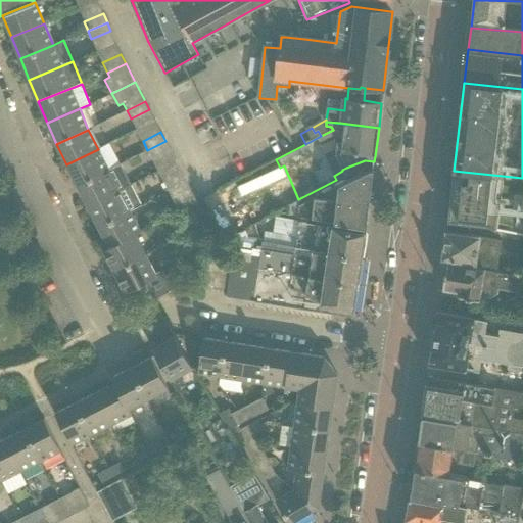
[(165,141),(147,150),(151,158),(170,149),(165,141)]
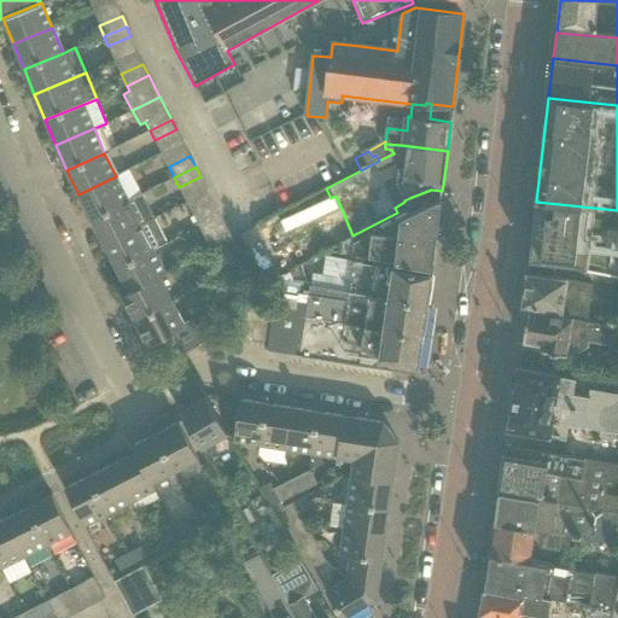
[(79,194),(91,220),(128,200),(116,176),(79,194)]
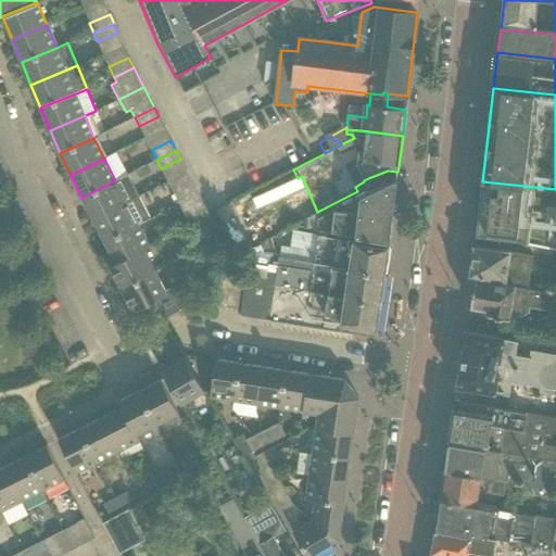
[(187,172),(167,181),(179,203),(199,193),(187,172)]
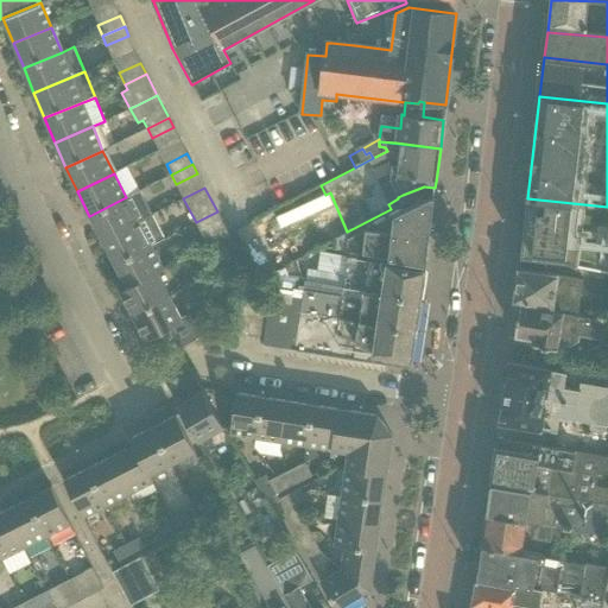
[(126,197),(89,216),(102,240),(139,221),(152,214),(139,190),(126,197)]
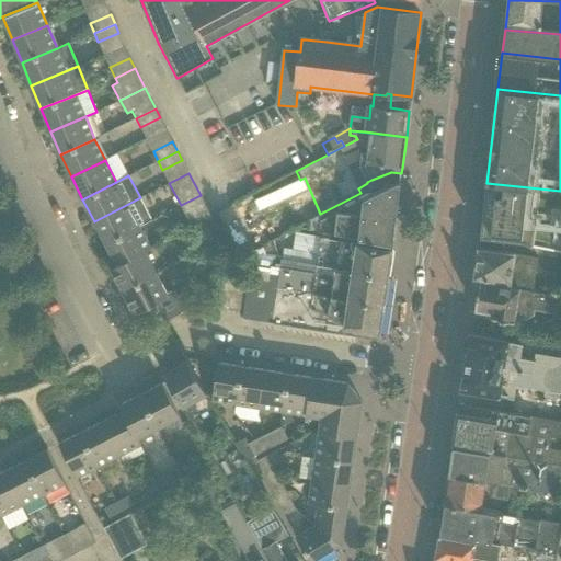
[(362,198),(359,216),(396,219),(400,183),(398,183),(362,198)]
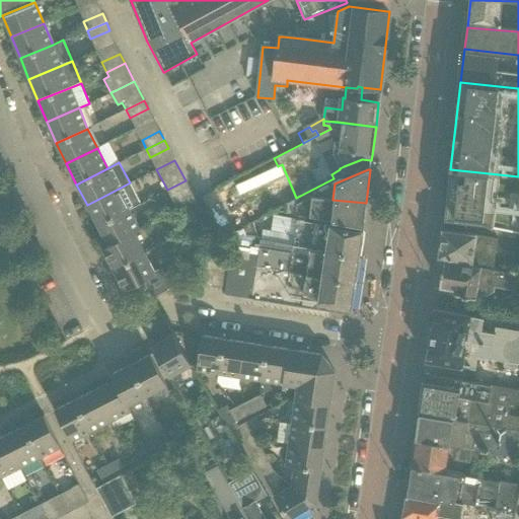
[(518,176),(450,169),(444,218),(487,223),(494,228),(518,232),(518,176)]
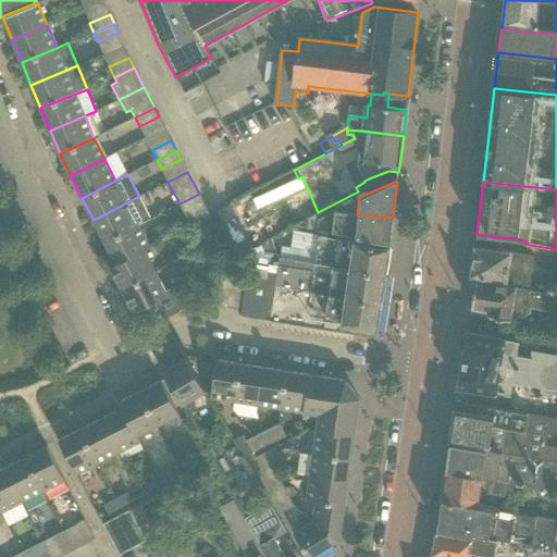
[(199,194),(180,203),(184,212),(203,202),(199,194)]
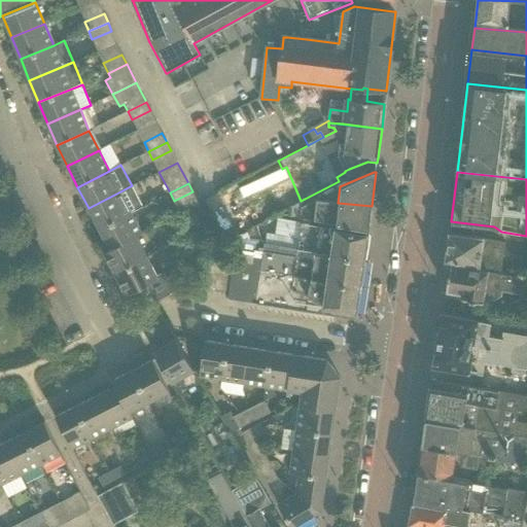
[(89,208),(99,229),(131,212),(142,207),(132,185),(120,191),(89,208)]
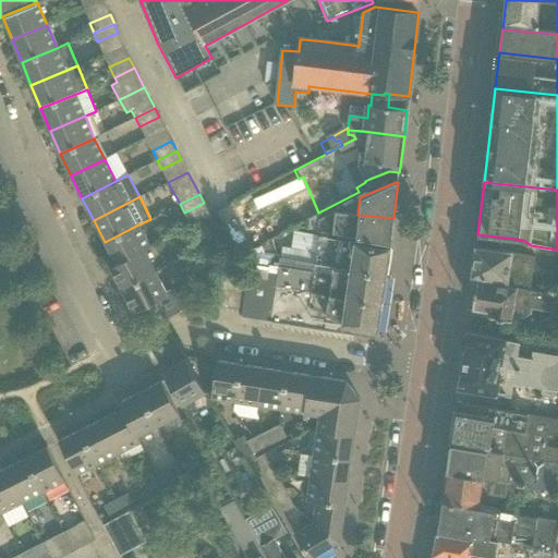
[(230,205),(218,211),(226,227),(239,220),(230,205)]
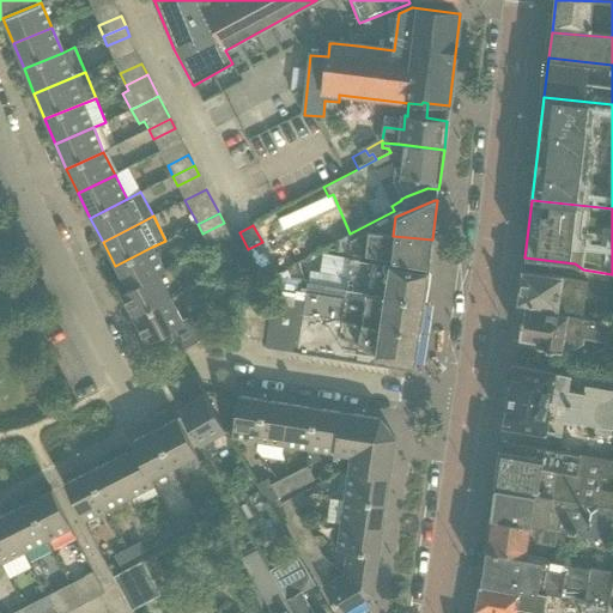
[(350,241),(349,254),(366,256),(365,258),(390,261),(405,263),(429,266),(432,240),(393,236),(393,237),(369,234),(369,232),(350,241)]
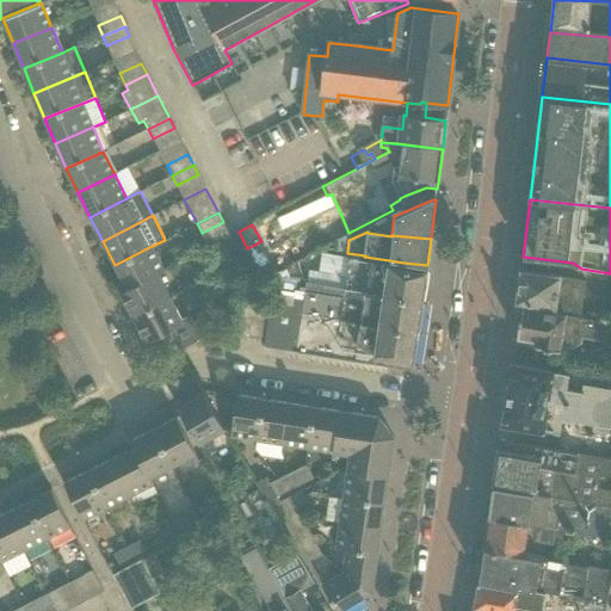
[(121,291),(121,292),(158,273),(165,271),(152,246),(115,265),(127,289),(121,291)]
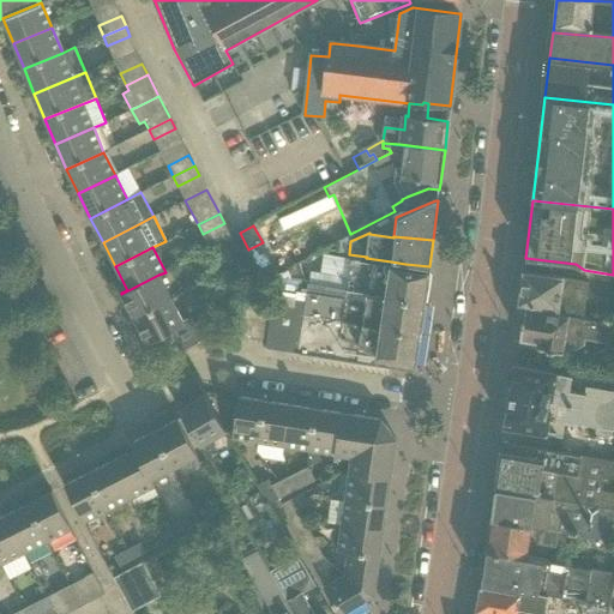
[(311,272),(309,286),(345,292),(425,304),(428,271),(405,268),(350,260),(323,257),(320,275),(311,272)]
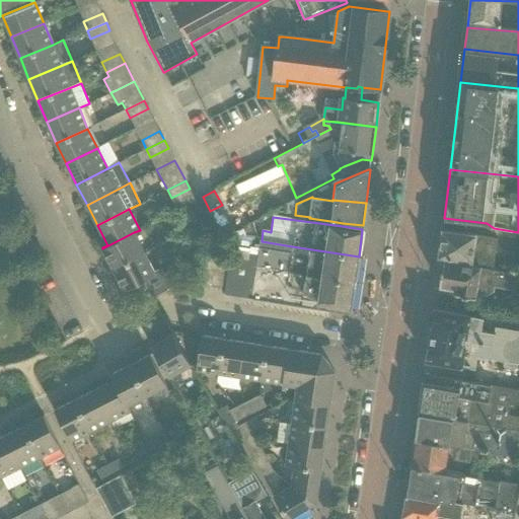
[(443,230),(439,255),(445,256),(472,262),(494,265),(496,252),(498,238),(476,235),(476,234),(443,230)]
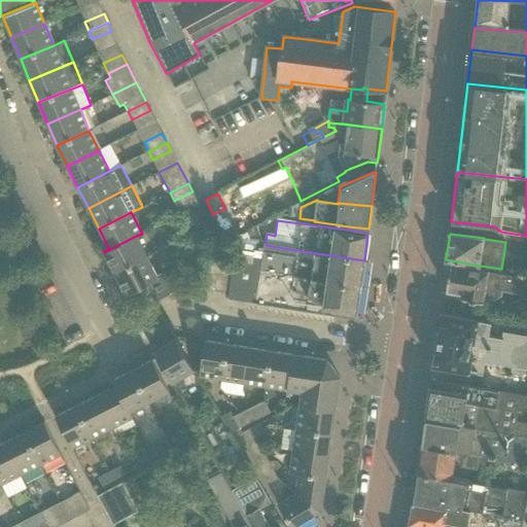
[(104,252),(115,273),(147,256),(136,236),(104,252)]
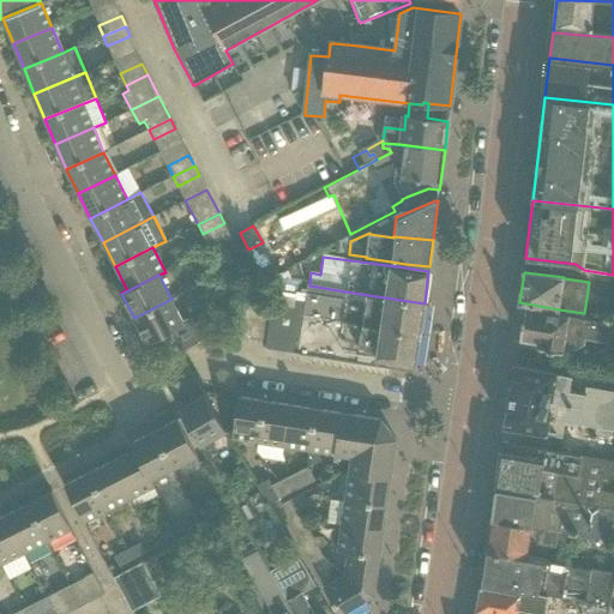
[(345,292),(306,286),(302,315),(420,333),(425,304),(345,292)]
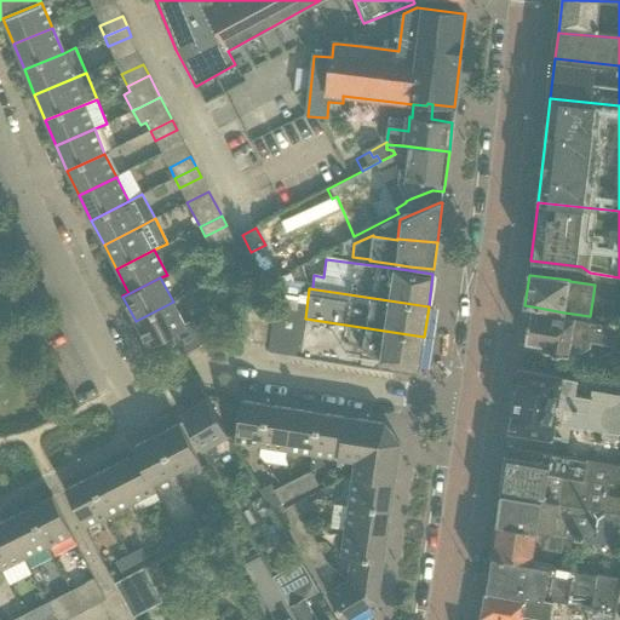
[(171,334),(182,356),(204,345),(193,323),(185,327),(173,302),(136,321),(148,346),(171,334)]
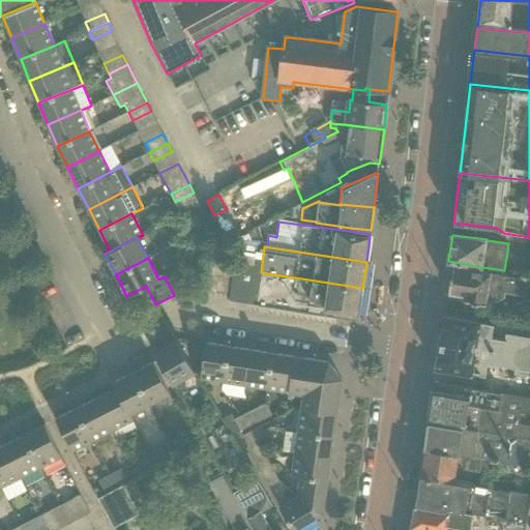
[(204,290),(216,292),(222,262),(208,260),(204,290)]
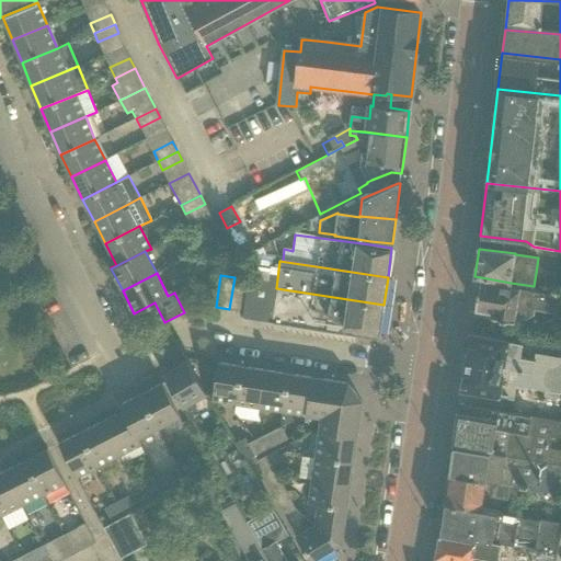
[(235,277),(229,309),(243,311),(248,279),(235,277)]
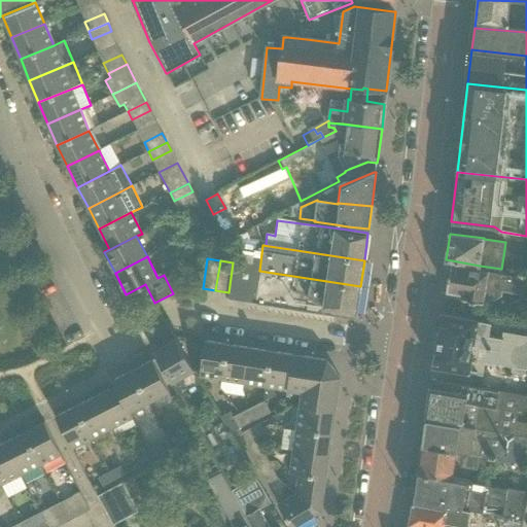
[(526,278),(451,265),(446,295),(483,303),(484,297),(493,300),(500,294),(500,291),(526,296),(526,278)]
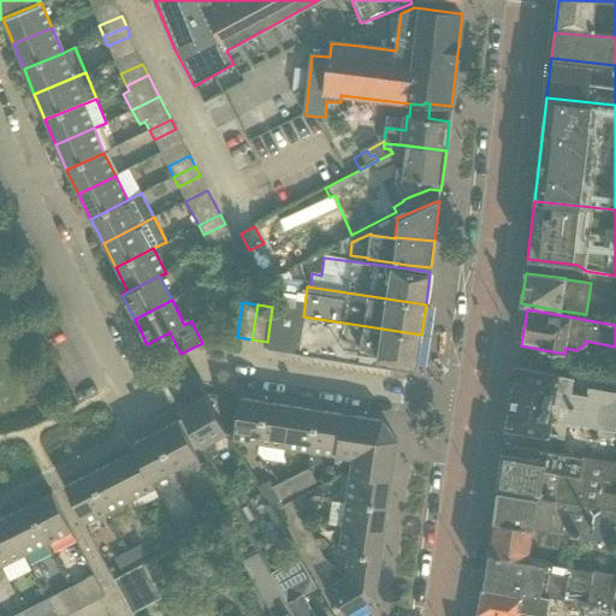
[(421,335),(303,317),(297,354),(416,373),(421,335)]
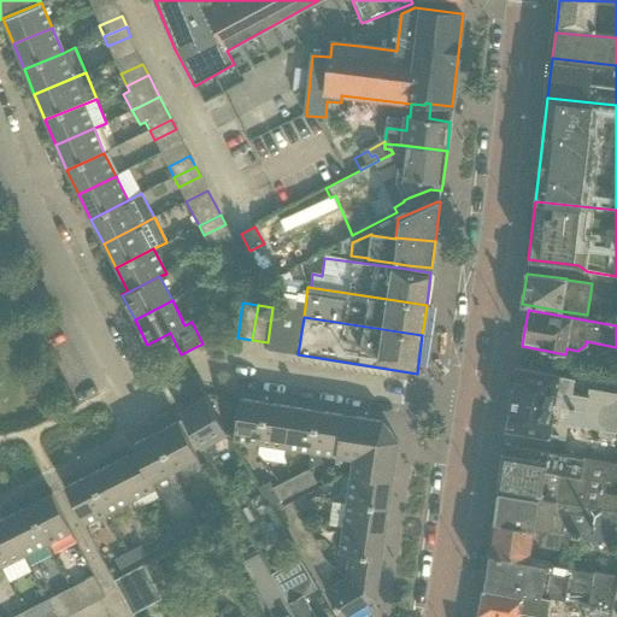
[(515,385),(512,395),(616,413),(616,392),(589,388),(588,394),(573,392),(575,377),(518,366),(517,369),(515,369),(512,385),(515,385)]
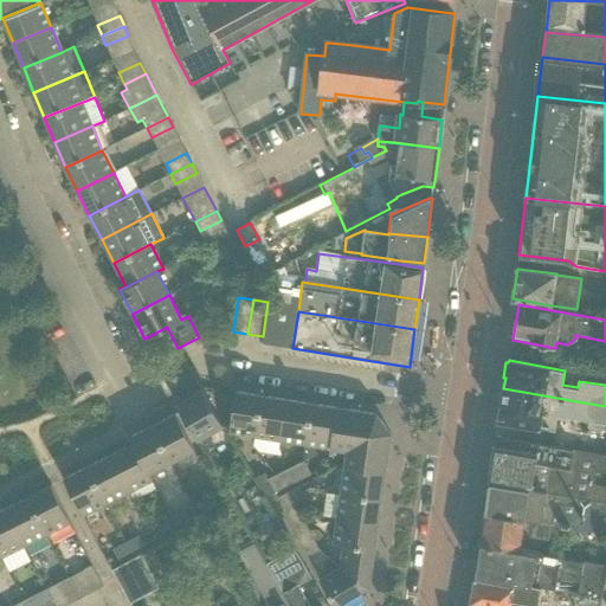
[(605,406),(503,388),(497,421),(500,421),(554,431),(558,416),(588,421),(587,427),(591,431),(600,432),(605,430),(605,424),(605,423),(605,406)]
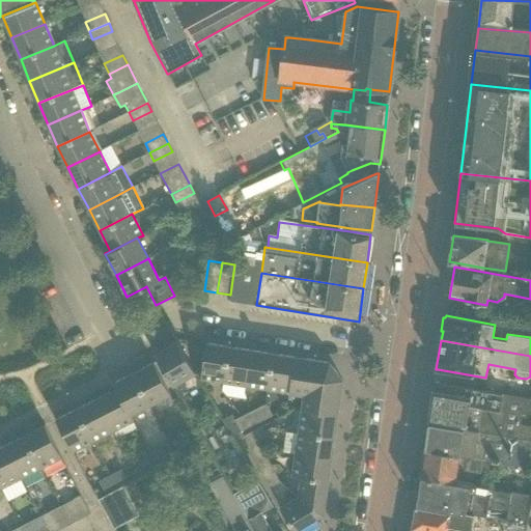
[(172,386),(195,372),(177,341),(155,355),(172,386)]
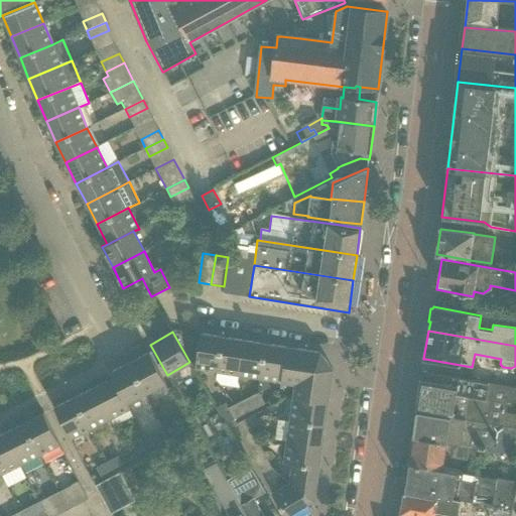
[(195,368),(216,371),(221,337),(200,334),(195,368)]
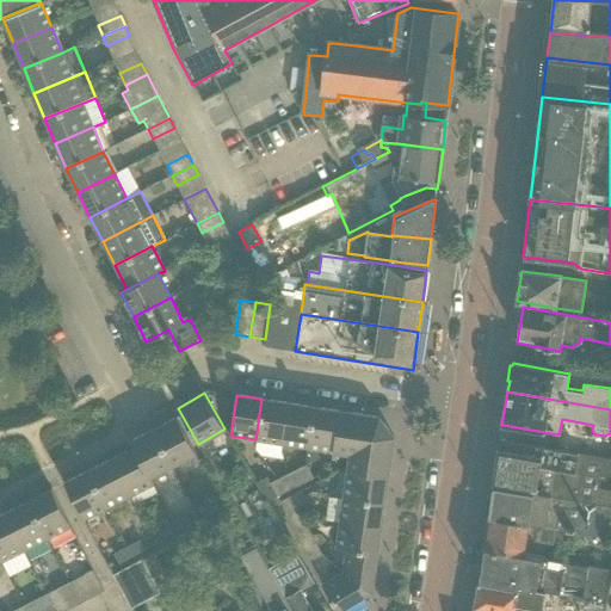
[(255,439),(279,443),(285,402),(261,399),(255,439)]
